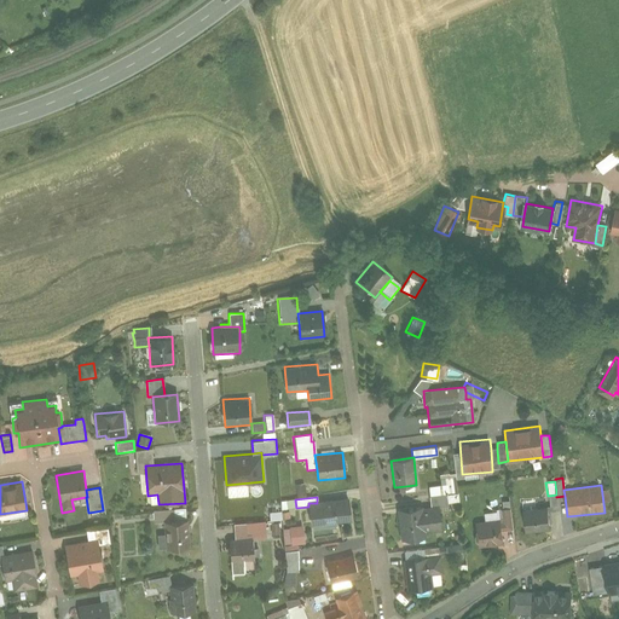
[(429,498),(431,508),(440,507),(446,505),(445,497),(429,498)]
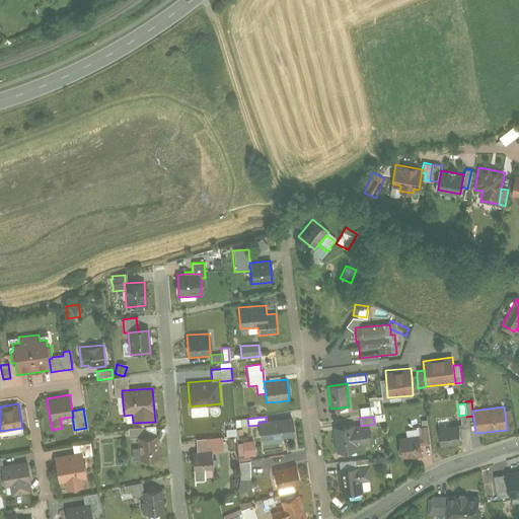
[(261,442),(294,438),(292,419),(266,422),(258,422),(258,425),(261,442)]
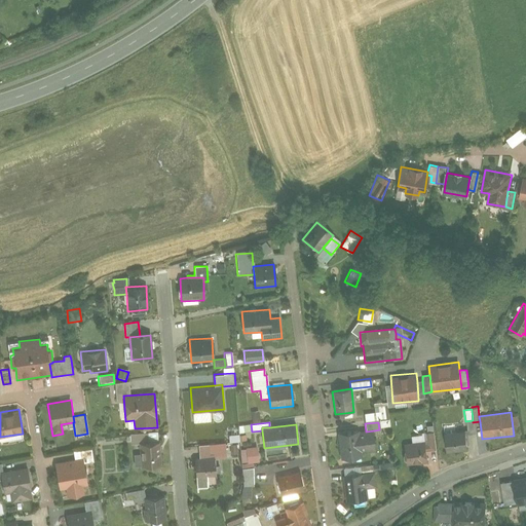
[(366,431),(337,434),(339,460),(362,458),(361,453),(375,452),(374,430),(366,431)]
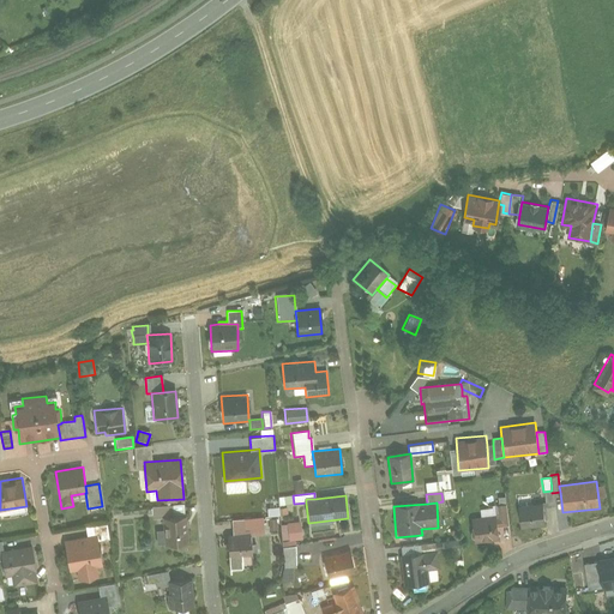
[(545,527),(542,503),(518,505),(521,529),(545,527)]
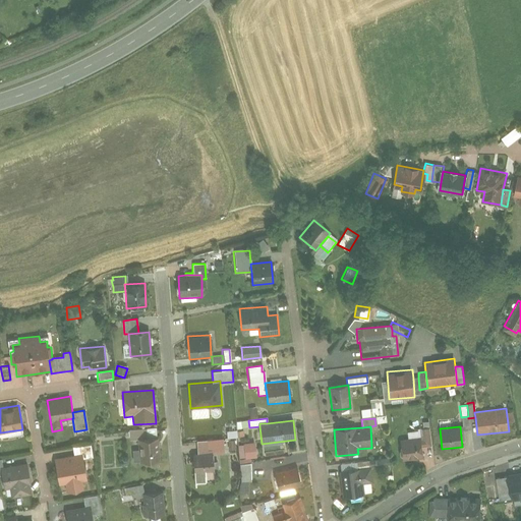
[(406,428),(408,440),(420,438),(421,448),(431,447),(429,428),(417,429),(417,427),(406,428)]
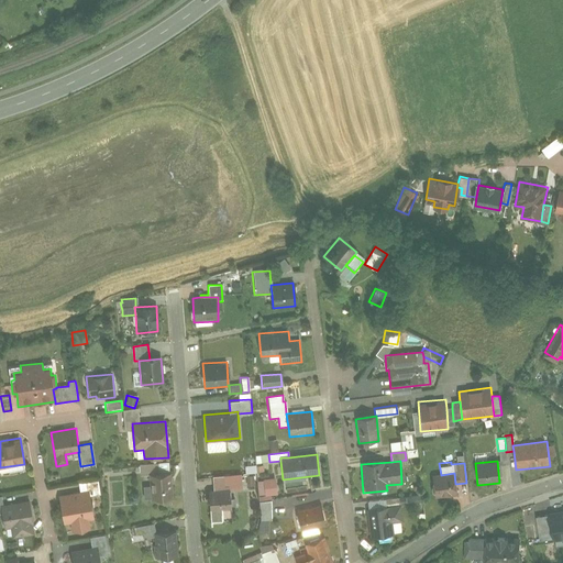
[(148,475),(168,474),(168,463),(140,465),(141,476),(148,475)]
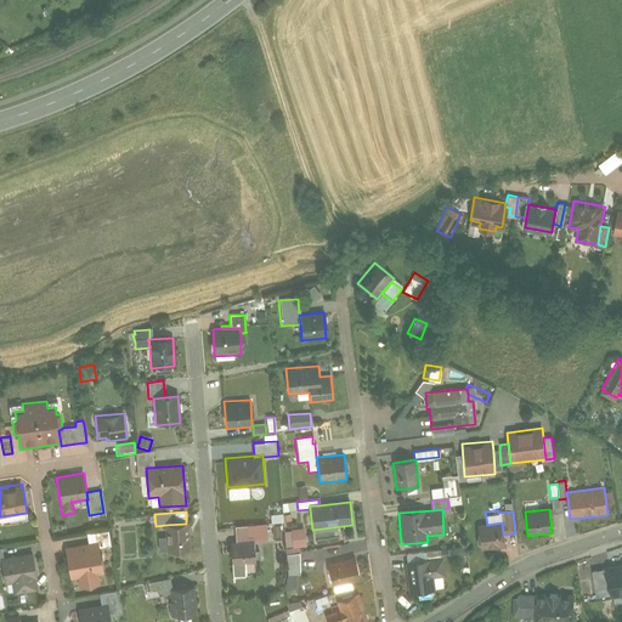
[(476,526),(479,550),(504,548),(503,535),(502,522),(487,525),(476,526)]
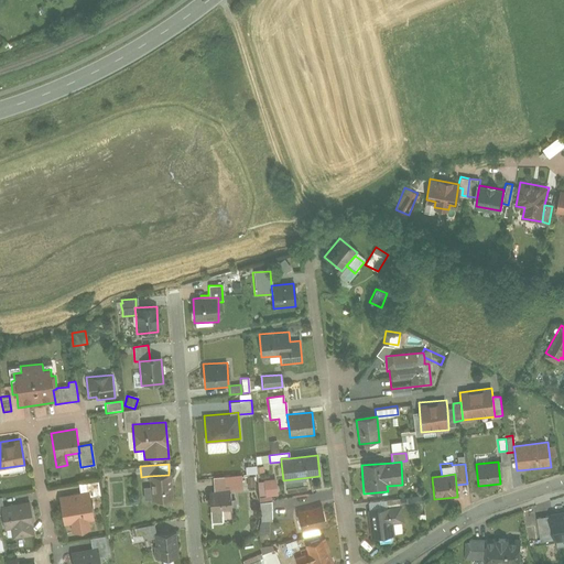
[(172,499),(171,475),(169,475),(149,476),(150,488),(143,488),(144,500),(172,499)]
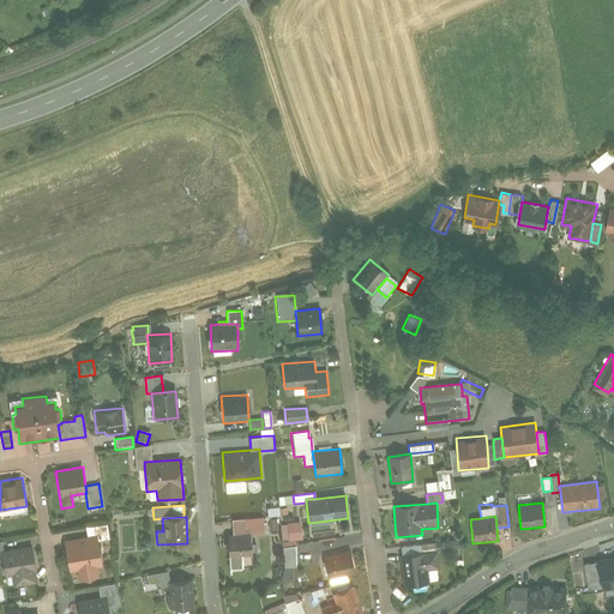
[(232,521),(233,536),(250,535),(250,536),(264,535),(263,518),(232,521)]
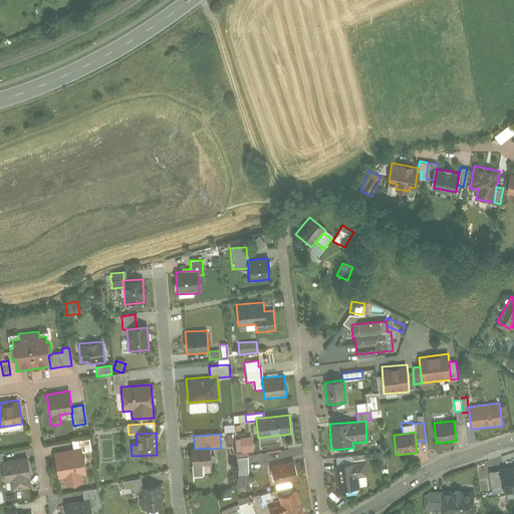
[(251,437),(240,438),(242,454),(253,452),(251,437)]
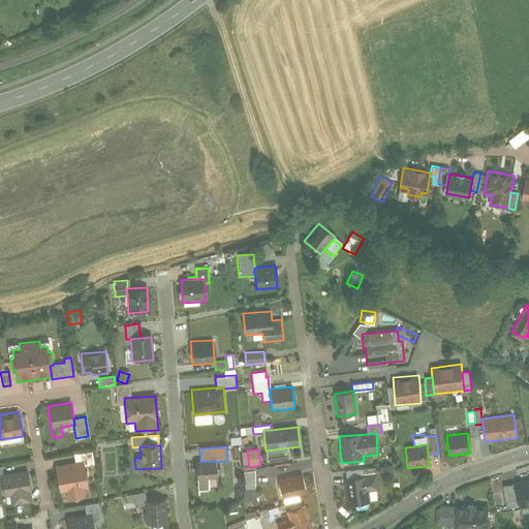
[(72,454),(73,462),(83,461),(84,466),(94,465),(91,450),(72,454)]
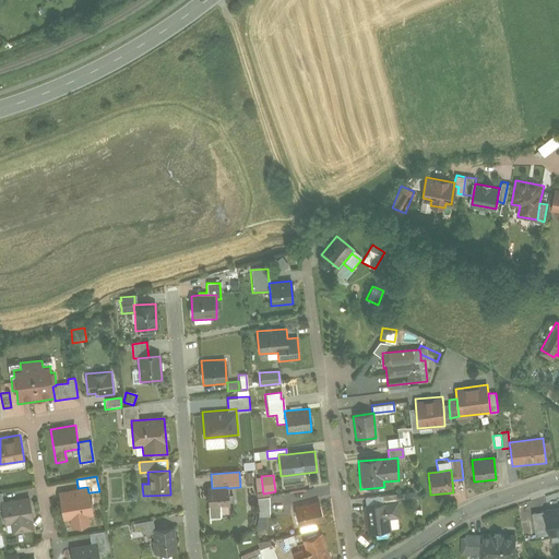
[(78,488),(58,491),(62,520),(69,519),(70,528),(90,525),(88,515),(93,515),(88,492),(87,487),(78,488)]
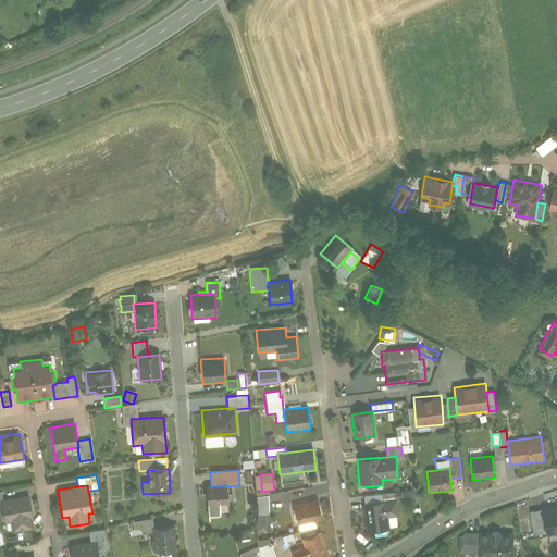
[(206,486),(208,518),(218,517),(218,505),(227,504),(226,486),(226,485),(211,486),(206,486)]
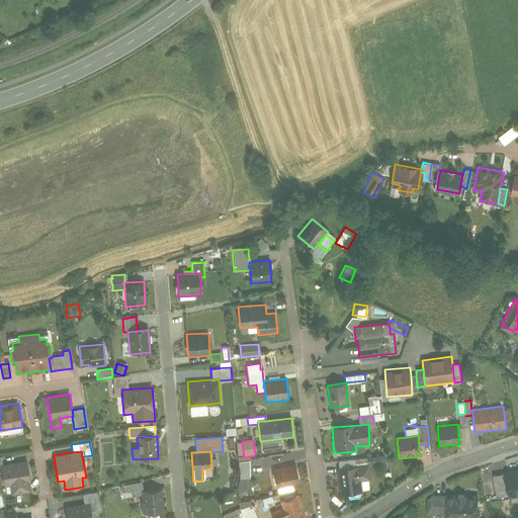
[(351,467),(367,465),(366,458),(351,460),(351,467)]
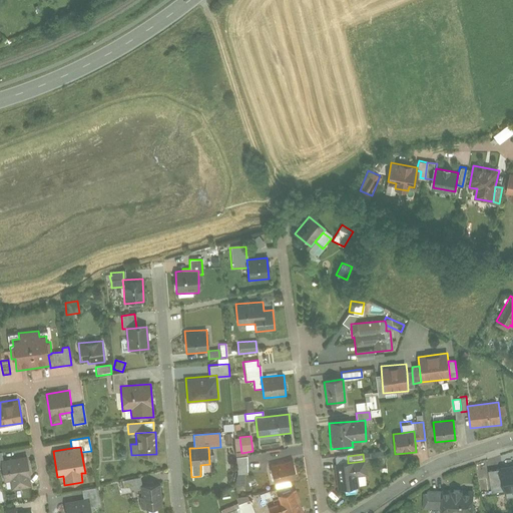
[(30,477),(26,456),(2,460),(0,460),(0,462),(1,470),(4,482),(8,481),(10,491),(30,488),(28,478),(30,477)]
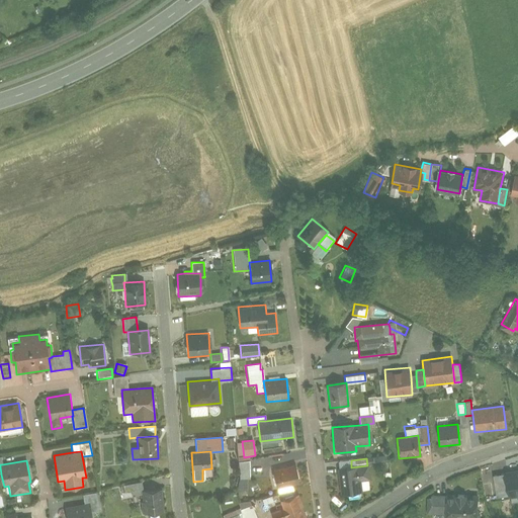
[(249,461),(238,463),(240,480),(250,480),(250,470),(249,461)]
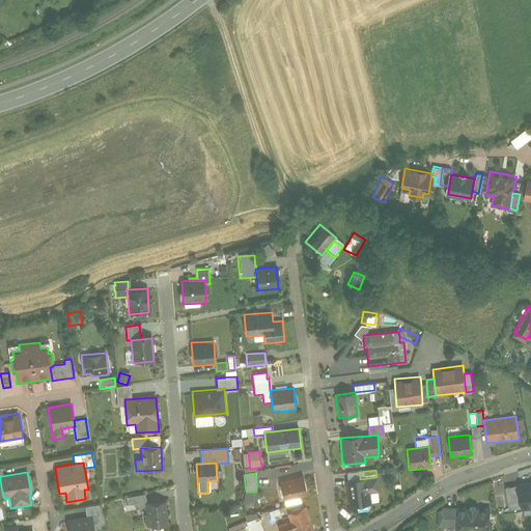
[(303,477),(280,481),(284,501),(307,497),(303,477)]
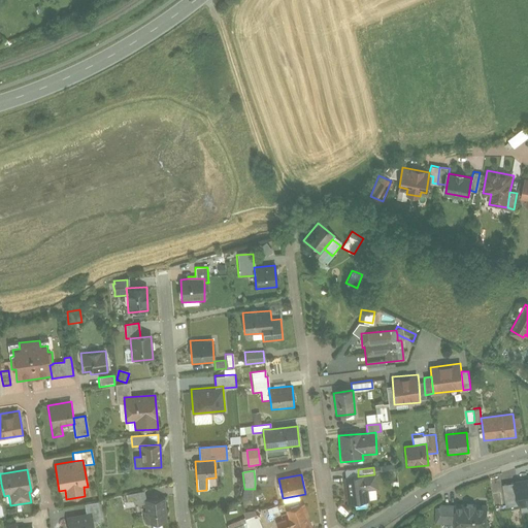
[(358,476),(343,477),(347,505),(368,503),(367,492),(378,491),(376,474),(374,474),(358,476)]
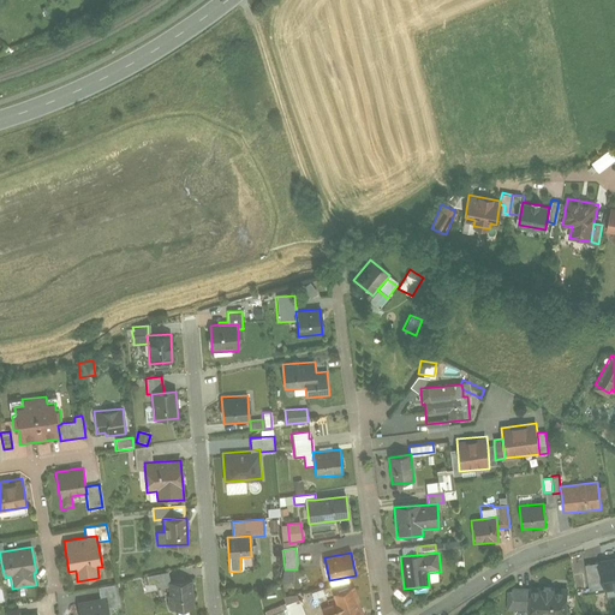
[(614,557),(599,560),(604,591),(614,589),(614,557)]
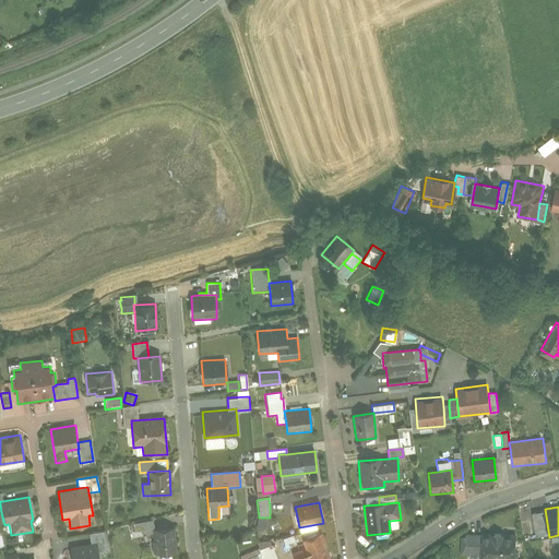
[(175,552),(174,527),(152,528),(153,554),(175,552)]
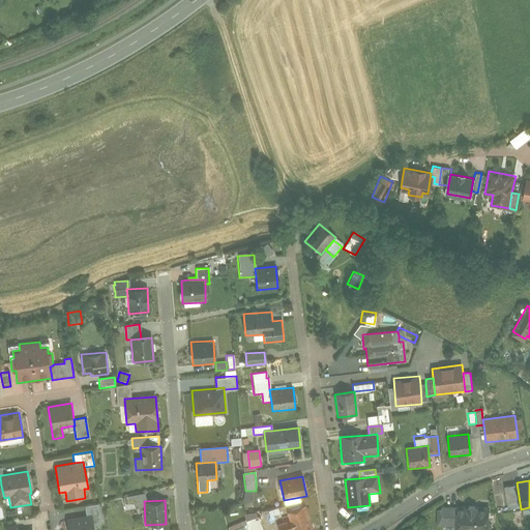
[(457,507),(442,507),(442,508),(438,508),(437,528),(457,528),(455,529),(467,529),(468,527),(477,527),(477,529),(490,529),(490,523),(488,523),(489,506),(477,506),(477,503),(466,503),(466,506),(457,506),(457,507)]
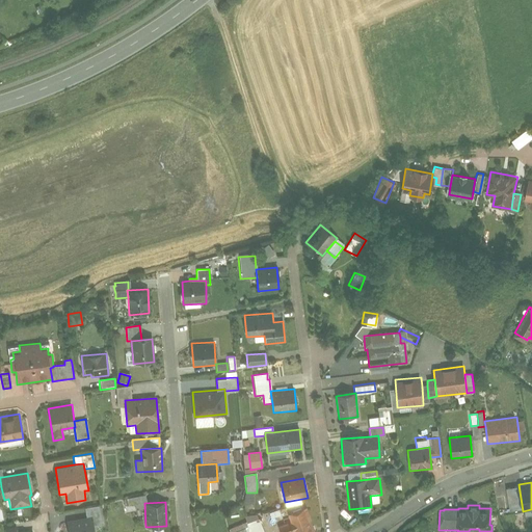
[(86,509),(87,520),(95,519),(95,520),(101,519),(100,507),(86,509)]
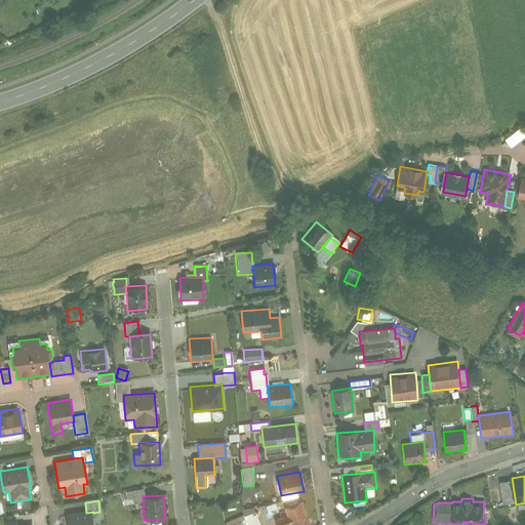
[(275,501),(266,506),(268,511),(277,507),(275,501)]
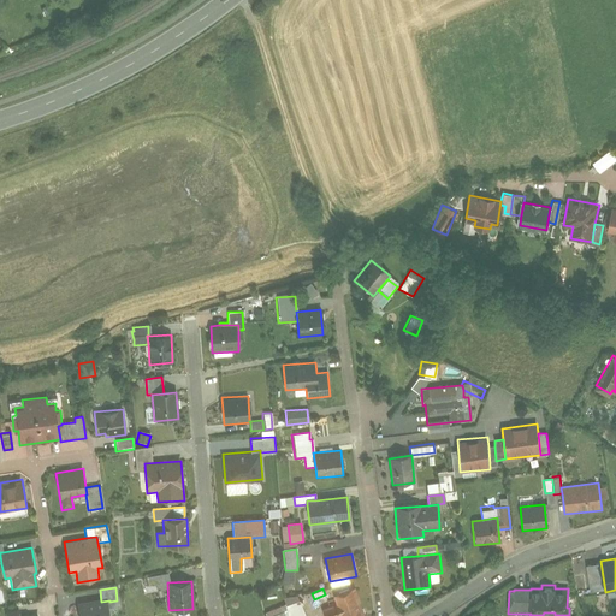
[(363,615),(354,590),(332,598),(336,606),(320,611),(321,615),(363,615)]
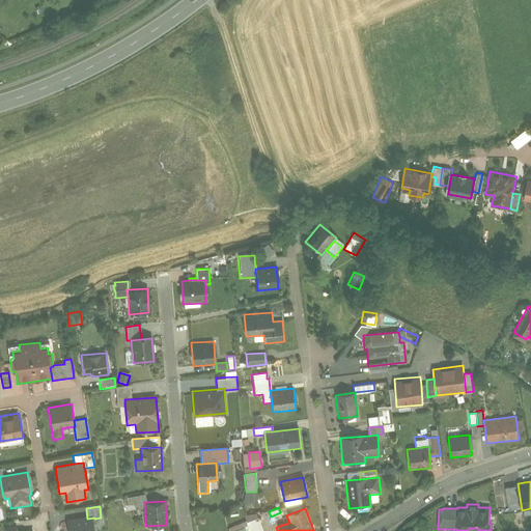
[(87,519),(66,521),(67,530),(95,530),(94,519),(94,518),(87,519)]
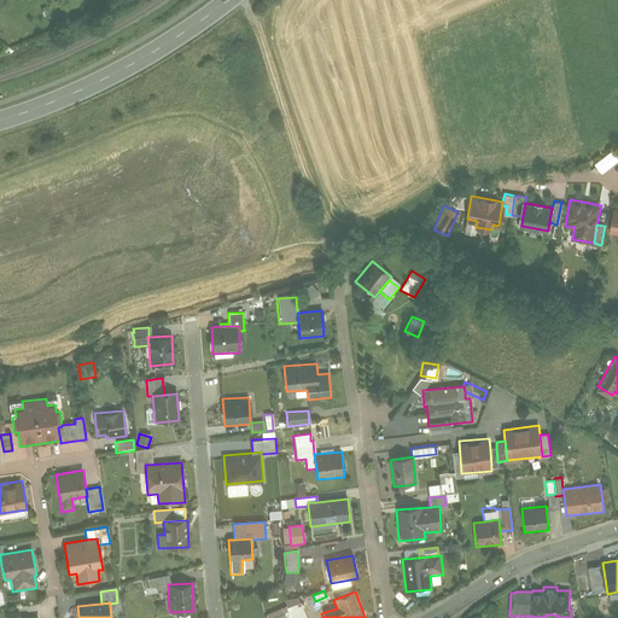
[(284,614),(285,617),(305,617),(301,604),(286,610),(287,613),(284,614)]
